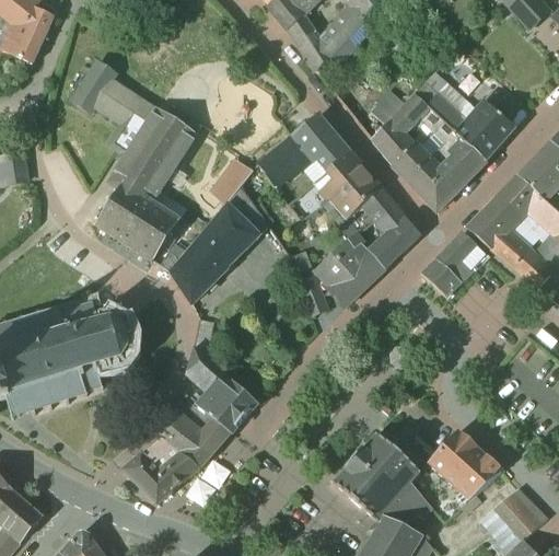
[(0,0),(0,7),(8,12),(19,0),(0,0)]
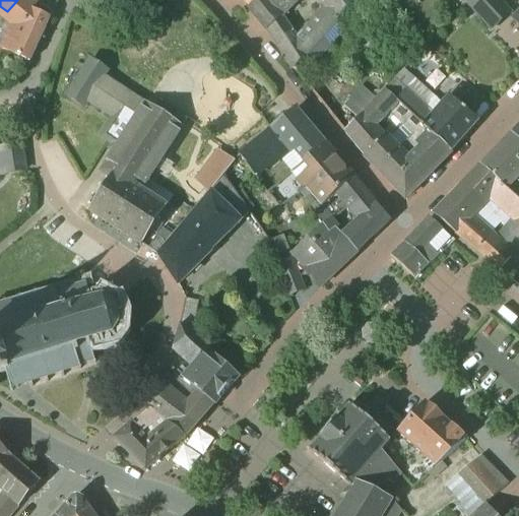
[(17,0),(7,11),(20,21),(20,20),(31,3),(34,0),(17,0)]
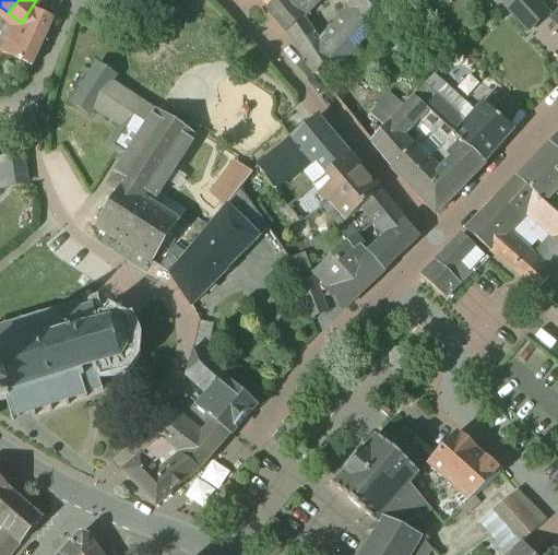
[(36,0),(34,3),(54,13),(56,8),(45,0),(36,0)]
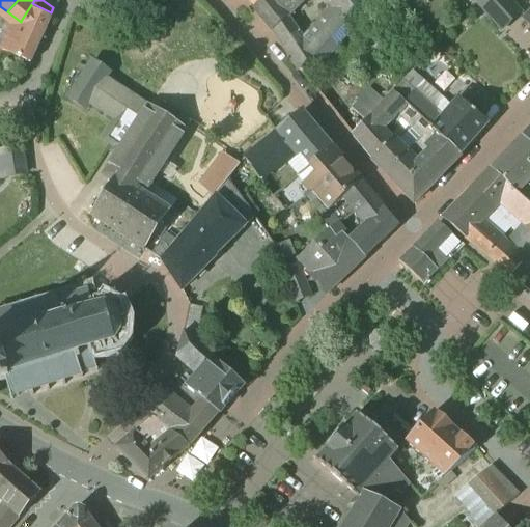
[(258,0),(255,3),(273,25),(293,54),(306,42),(303,36),(285,11),(297,0),(258,0)]
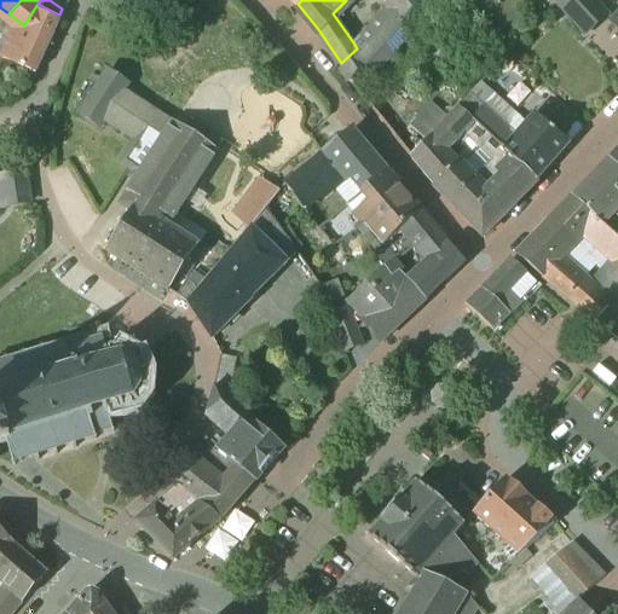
[(388,0),(390,1),(403,17),(417,0),(388,0)]
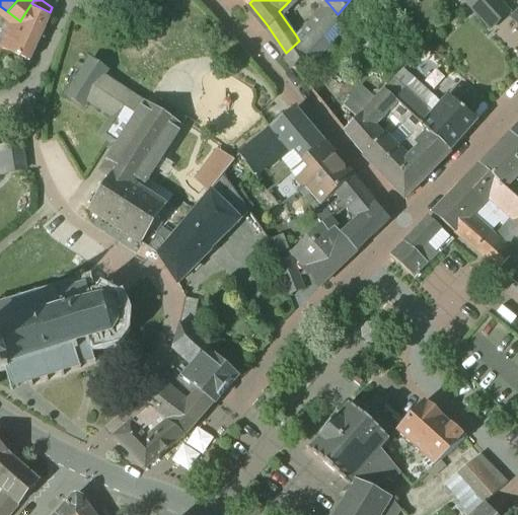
[(469,0),(491,21),(509,4),(505,0),(469,0)]
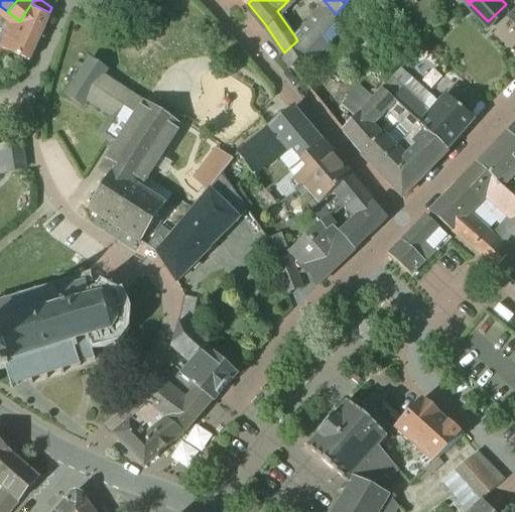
[(325,1),(294,35),(297,40),(284,52),(292,64),(304,48),(336,14),(325,1)]
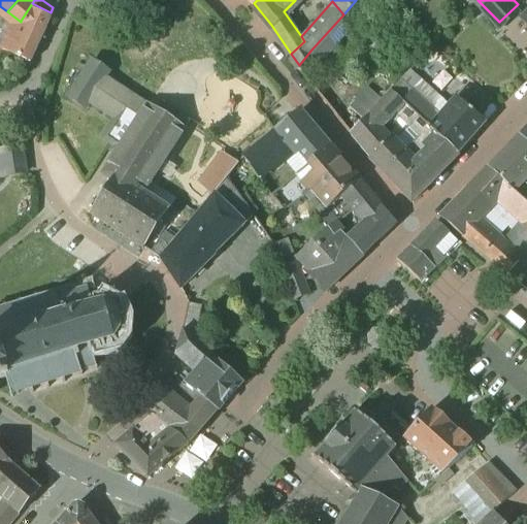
[(21,21),(21,22),(8,46),(31,57),(51,12),(32,3),(21,21)]
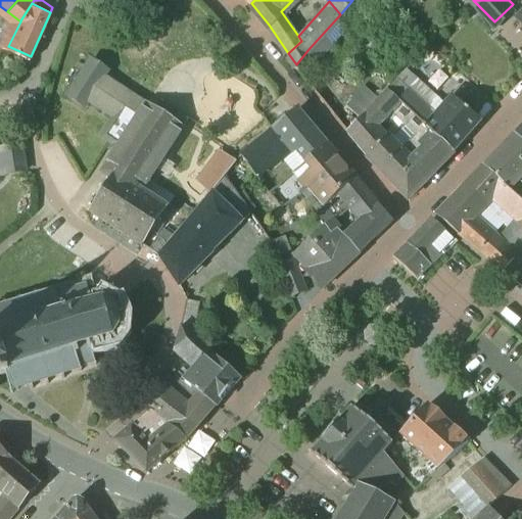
[(518,42),(521,37),(521,25),(508,12),(497,22),(518,42)]
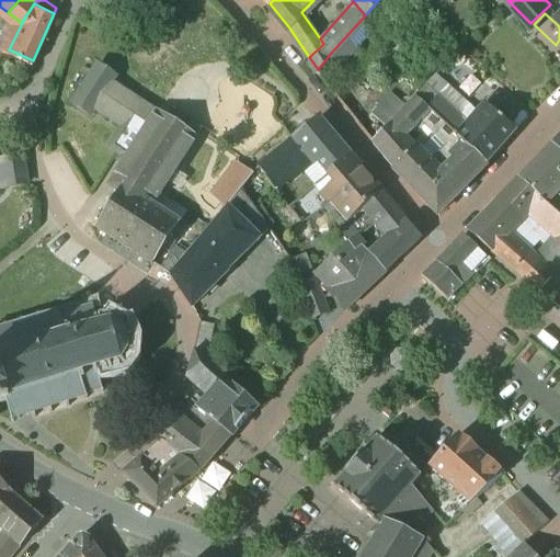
[(349,34),(329,57),(338,65),(357,43),(349,34)]
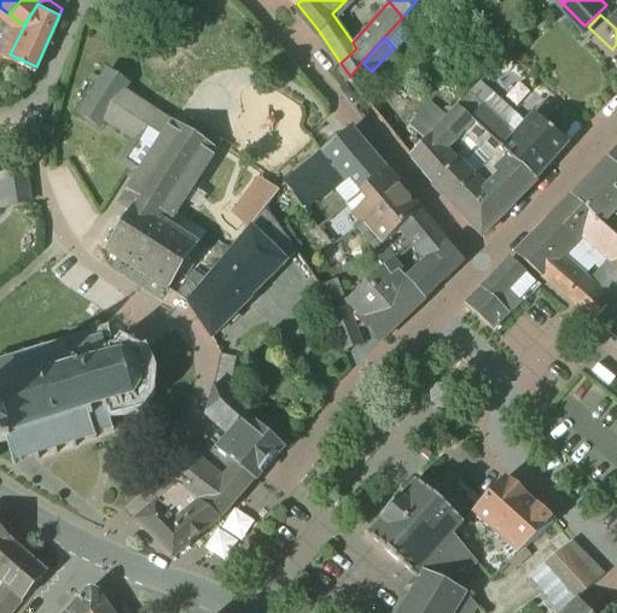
[(505,52),(495,62),(490,77),(500,80),(516,60),(505,52)]
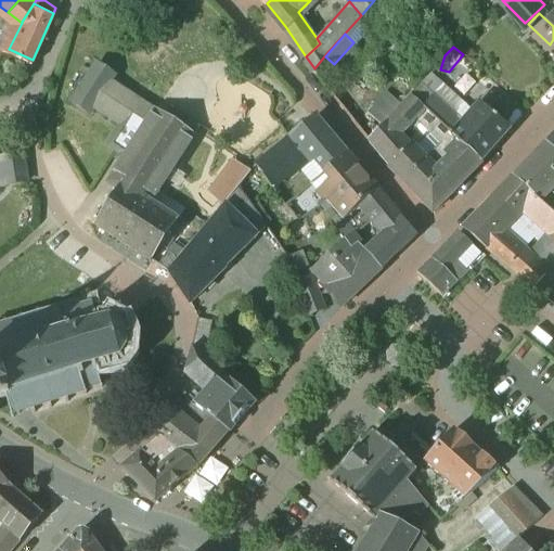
[(97,61),(72,99),(90,111),(94,104),(121,123),(108,143),(125,153),(111,175),(121,182),(123,180),(152,200),(195,132),(155,106),(155,107),(111,79),(115,73),(97,61)]
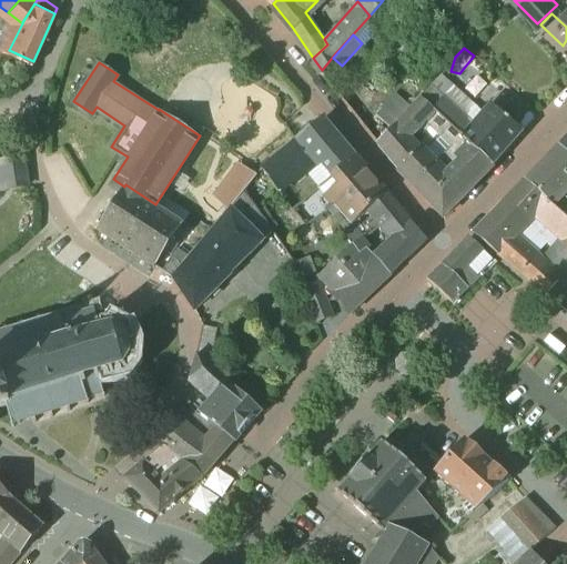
[(447,84),(437,76),(421,92),(451,121),(463,133),(469,126),(437,94),(447,84)]
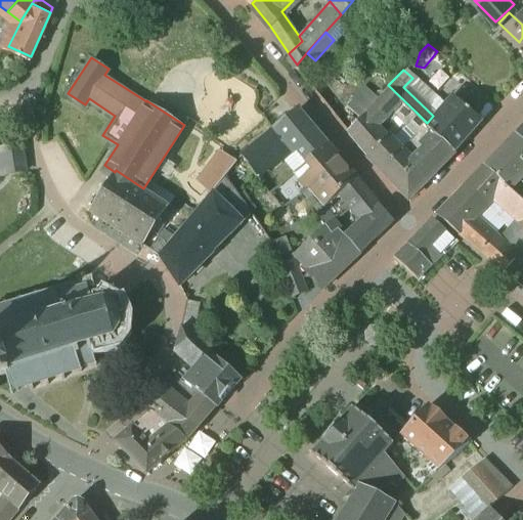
[(365,81),(347,100),(362,113),(368,106),(380,94),(365,81)]
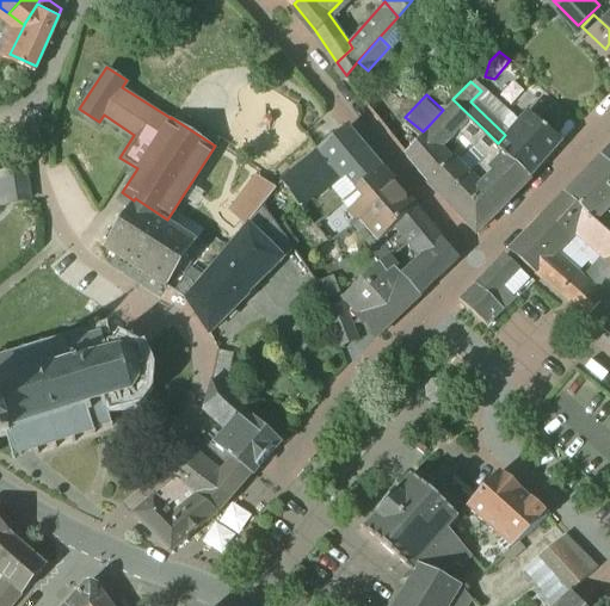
[(485,130),(453,99),(443,110),(460,123),(478,137),(485,130)]
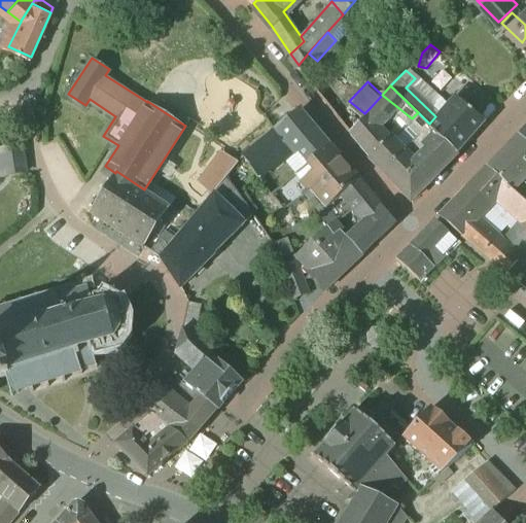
[(435,116),(429,124),(435,129),(458,149),(486,118),(457,93),(435,116)]
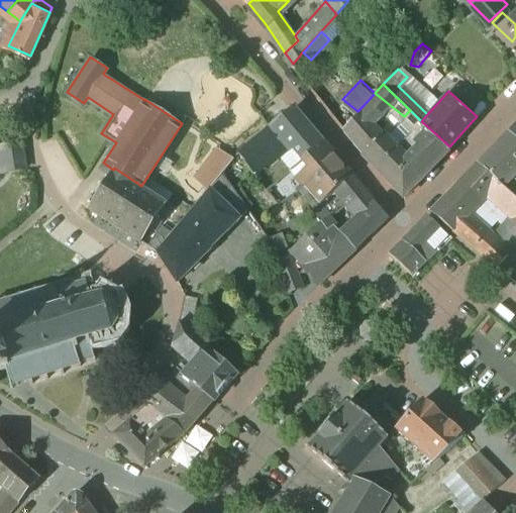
[(389,104),(375,93),(364,105),(374,118),(382,114),(389,104)]
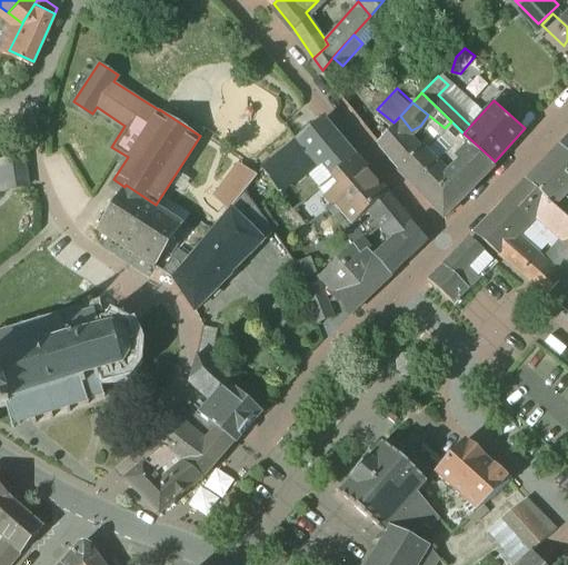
[(322,115),(297,136),(315,157),(318,160),(321,158),(332,171),(355,152),(322,115)]
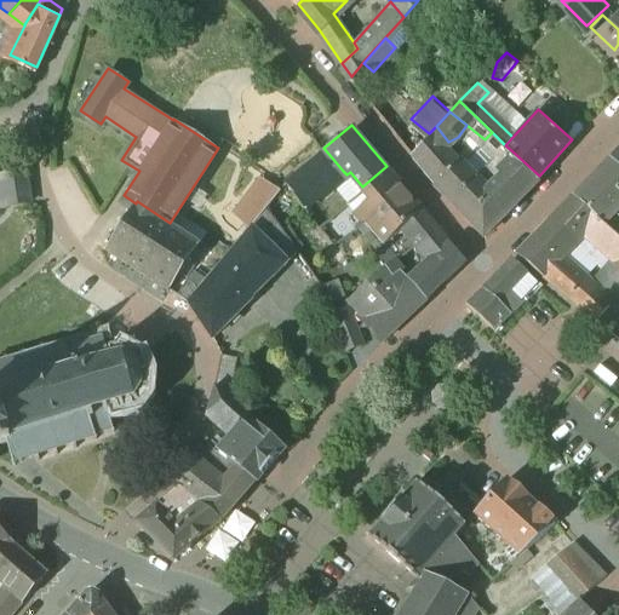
[(448,142),(436,126),(429,133),(412,151),(437,179),(460,155),(448,142)]
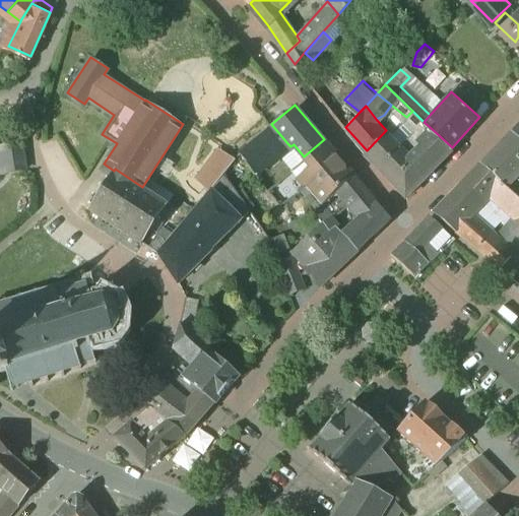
[(424,122),(412,111),(406,117),(425,132),(429,127),(424,122)]
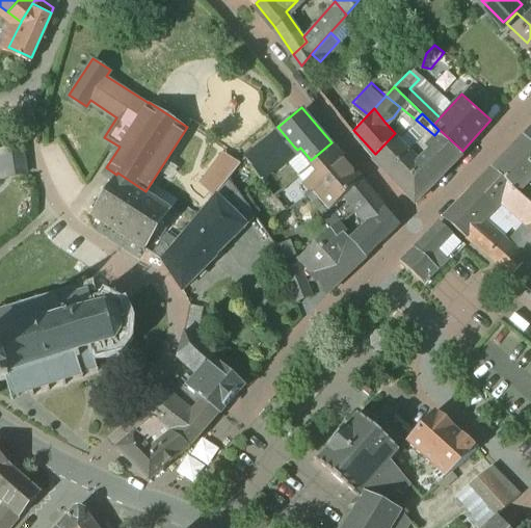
[(277,127),(244,156),(258,172),(261,176),(294,147),(277,127)]
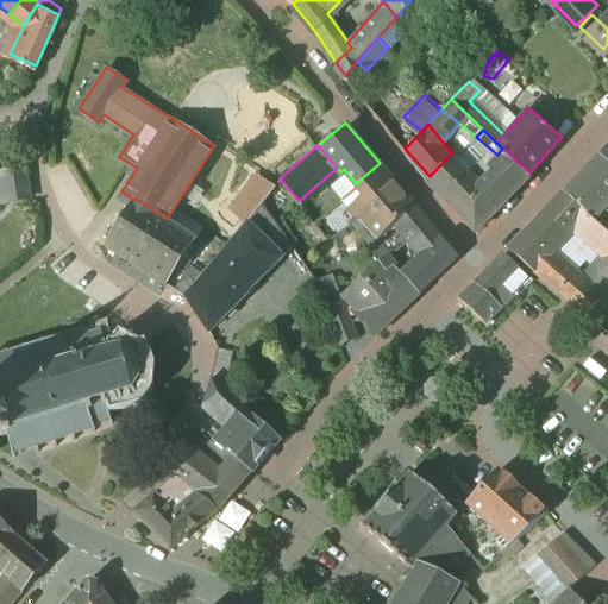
[(530,172),(503,149),(502,149),(497,155),(488,164),(493,169),(481,181),(501,202),(530,172)]
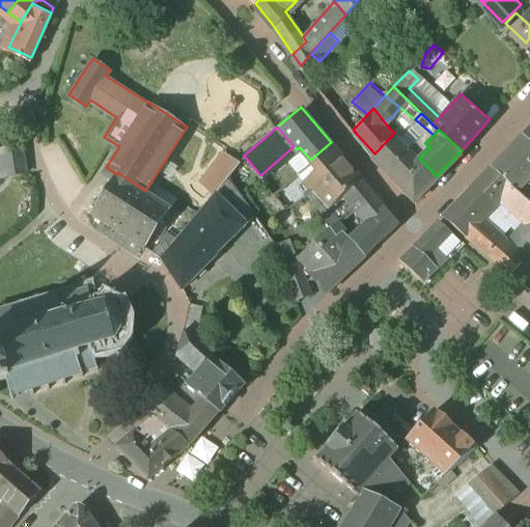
[(419,158),(395,132),(394,133),(374,154),(373,155),(415,199),(437,176),(419,158)]
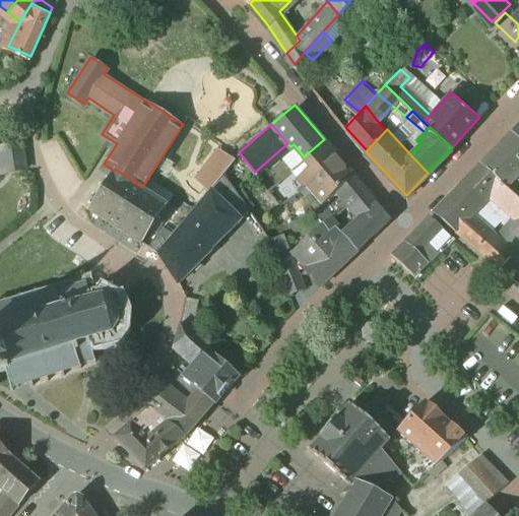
[(518,137),(511,130),(479,162),(502,181),(507,186),(517,176),(518,175),(518,137)]
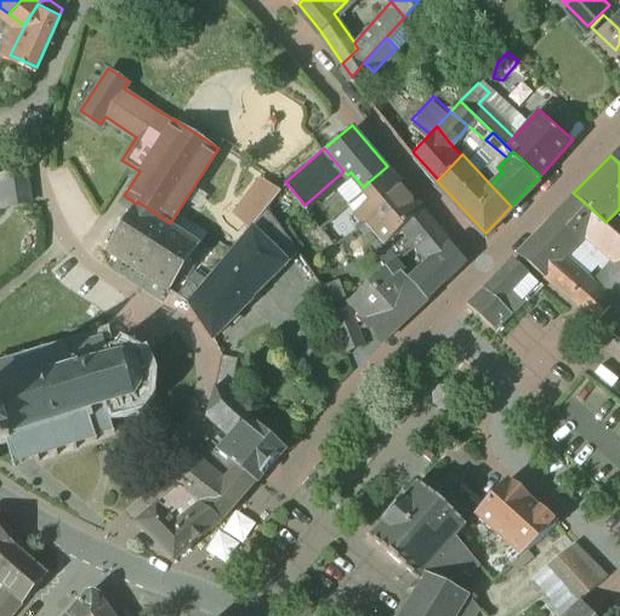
[(0,167),(0,198),(16,197),(11,166),(0,167)]
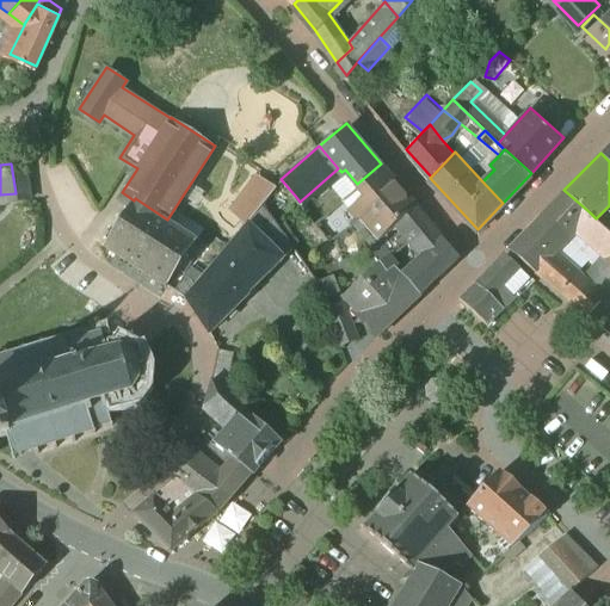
[(381,164),(357,184),(363,190),(346,203),(358,217),(359,216),(379,240),(381,237),(387,233),(393,227),(398,222),(416,204),(381,164)]
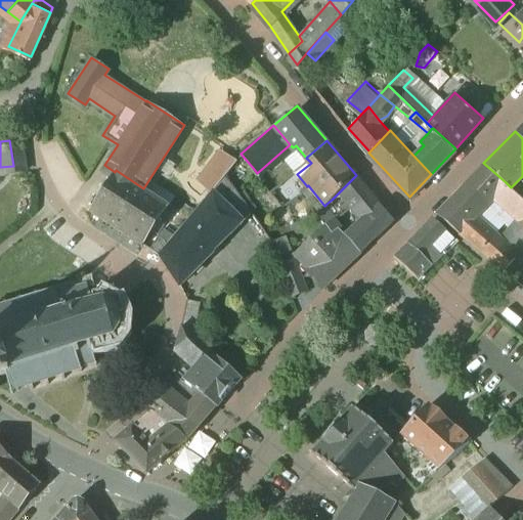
[(220,149),(199,179),(211,190),(224,172),(233,159),(220,149)]
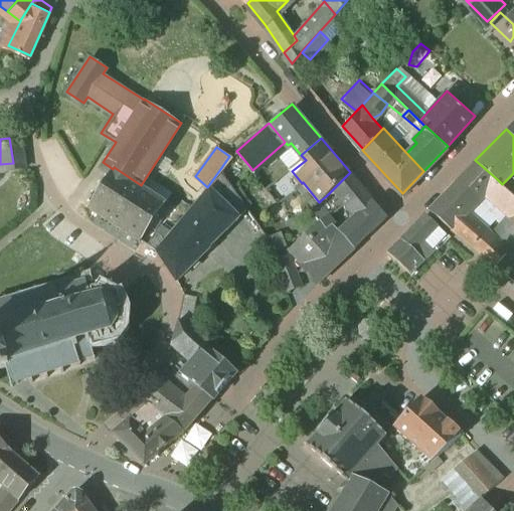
[(235,150),(229,156),(220,169),(232,186),(249,166),(236,151),(235,150)]
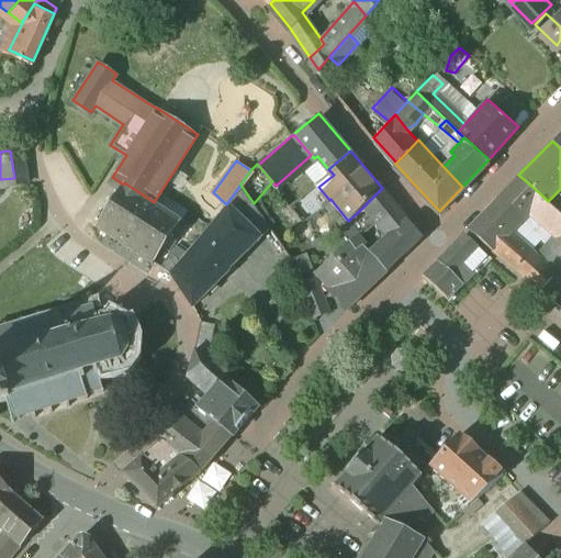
[(542,196),(518,175),(498,196),(523,218),(529,210),(542,196)]
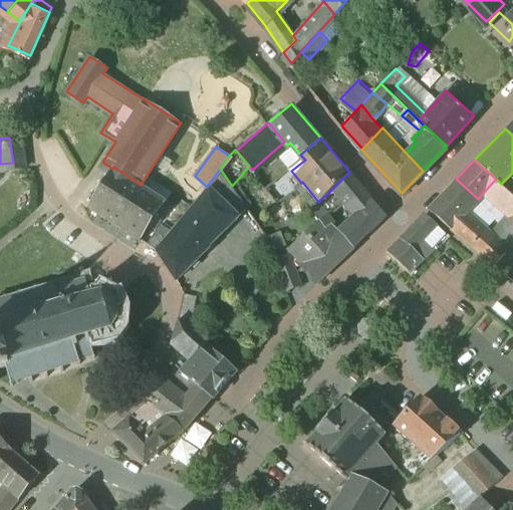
[(141,185),(113,167),(112,169),(88,205),(141,239),(166,201),(141,185)]
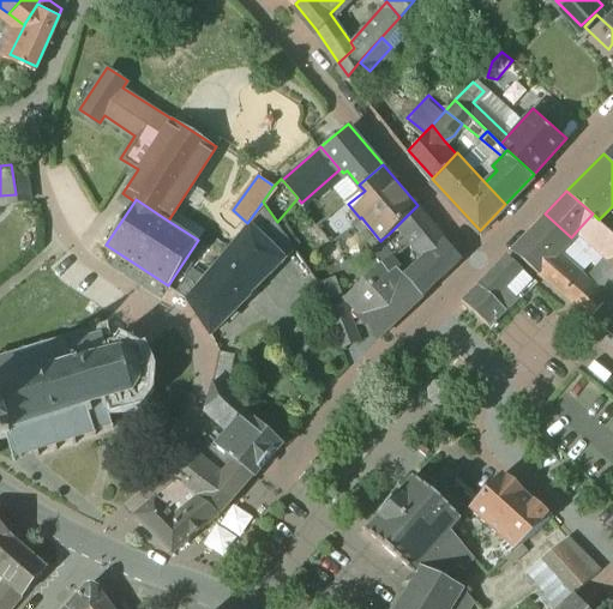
[(277,222),(263,202),(247,223),(250,225),(283,255),(293,245),(277,222)]
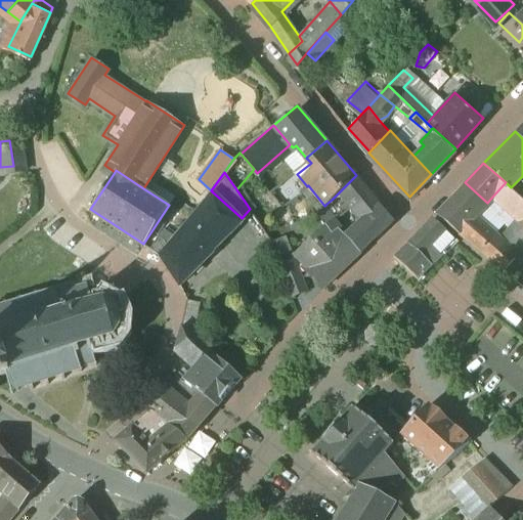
[(371,189),(356,175),(341,190),(351,201),(363,216),(377,232),(393,217),(371,189)]
